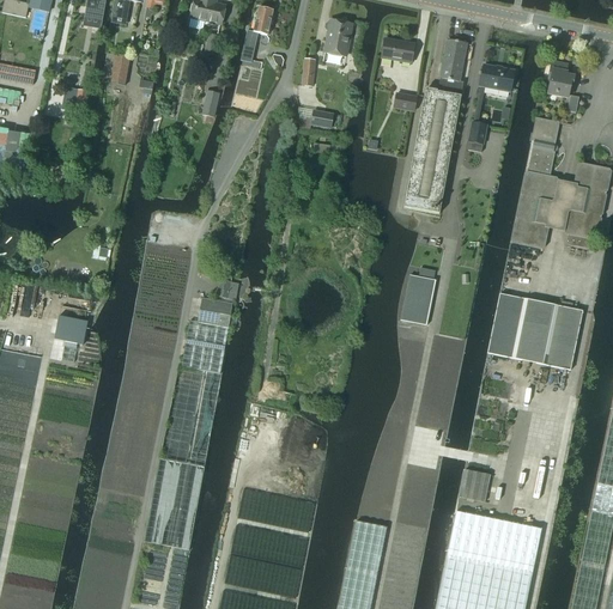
[(1,10),(13,13),(17,0),(4,0),(1,10)]
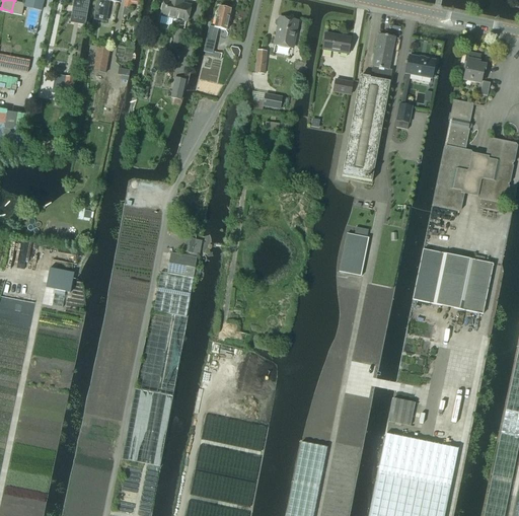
[(14,0),(11,11),(21,13),(24,1),(19,0),(14,0)]
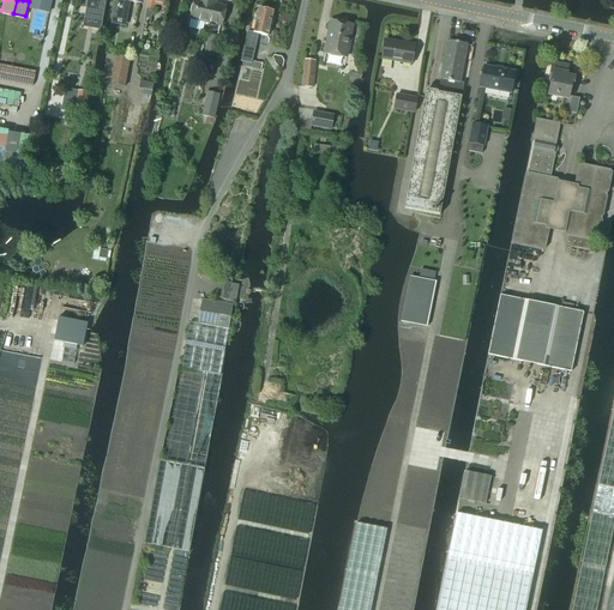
[(31,0),(30,6),(49,10),(50,0),(31,0)]
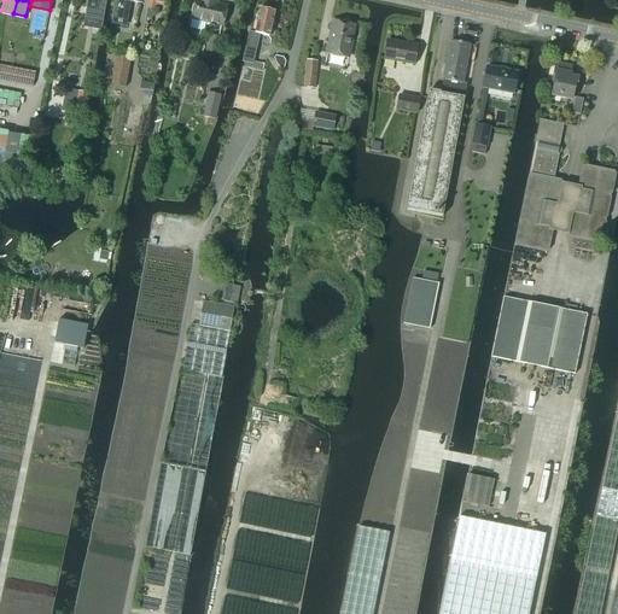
[(88,0),(86,13),(103,17),(105,0),(88,0)]
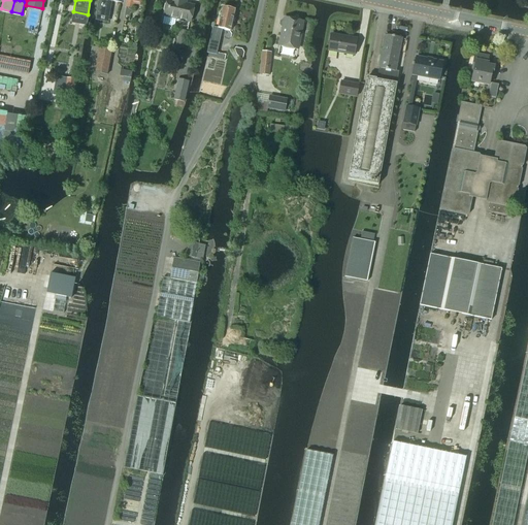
[(99,0),(97,11),(98,11),(109,13),(111,0),(121,0),(99,0)]
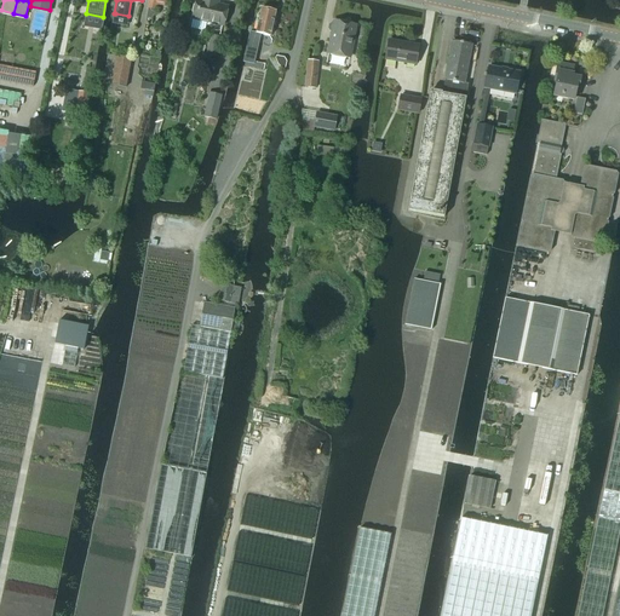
[(149,0),(149,5),(148,5),(145,18),(151,19),(154,6),(156,6),(158,0),(165,0),(149,0)]
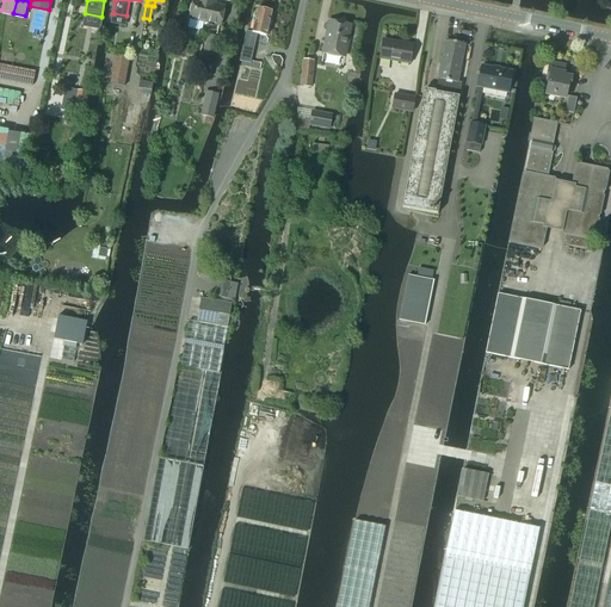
[(215,1),(215,0),(193,0),(190,16),(221,23),(224,4),(215,1)]
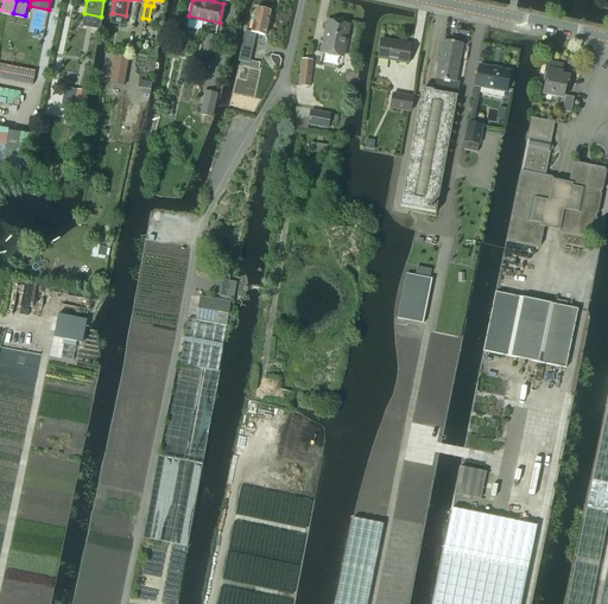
[(239,57),(241,58),(249,59),(257,30),(265,32),(271,8),(257,6),(251,30),(247,29),(245,27),(239,57)]
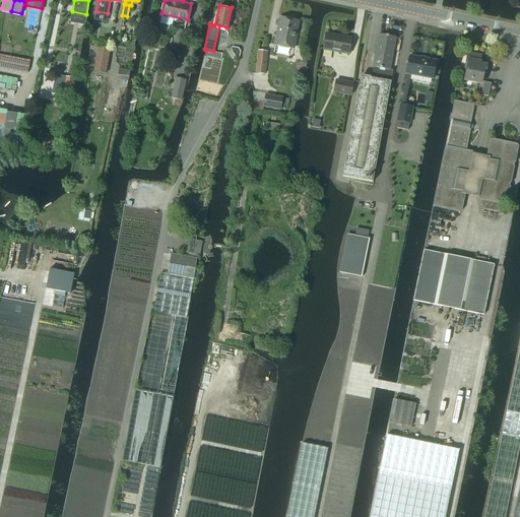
[(275,42),(294,46),(299,18),(280,14),(280,16),(278,16),(276,17),(275,21),(276,23),(279,23),(275,42)]
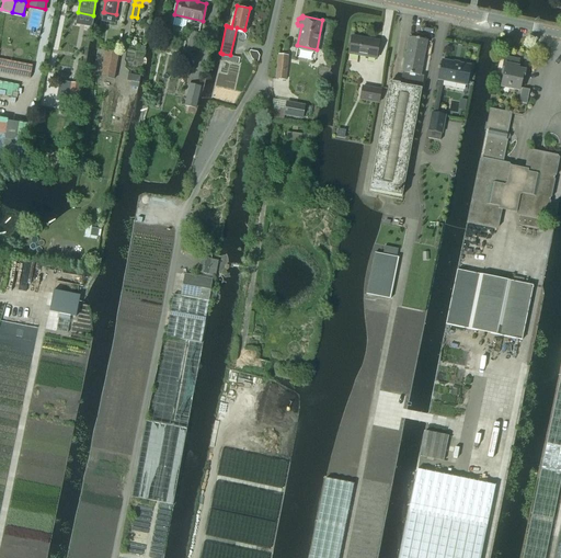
[(192,30),(187,46),(196,48),(199,31),(192,30)]
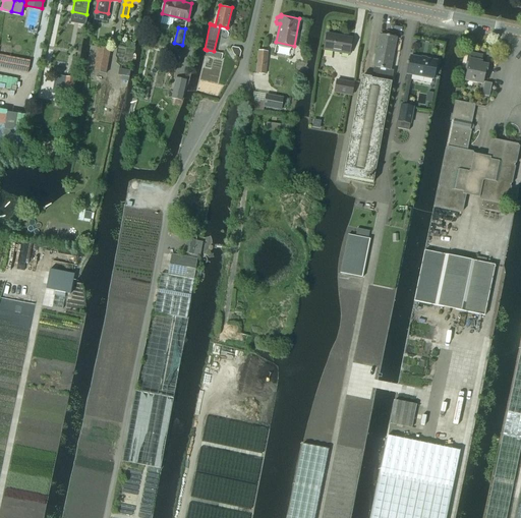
[(349,51),(352,35),(327,31),(325,47),(349,51)]
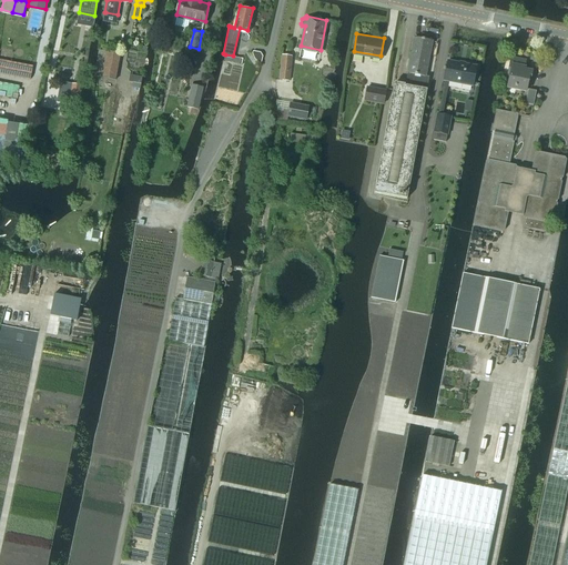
[(422,114),(427,86),(429,73),(425,73),(433,38),(424,36),(422,36),(414,34),(407,70),(411,70),(408,82),(394,80),(374,190),(407,195),(419,124),(416,123),(418,113),(422,114)]
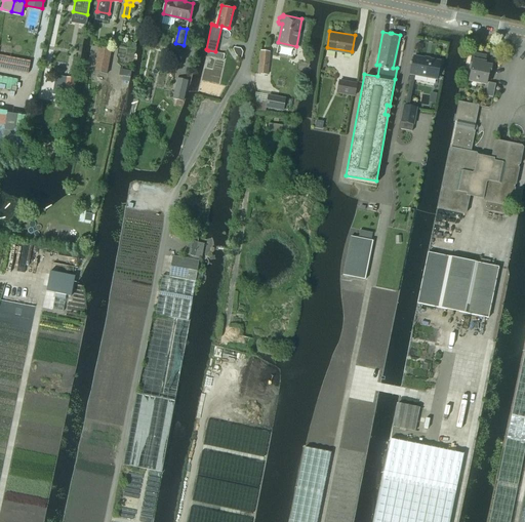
[(87,68),(92,69),(107,72),(111,47),(103,45),(91,43),(87,68)]
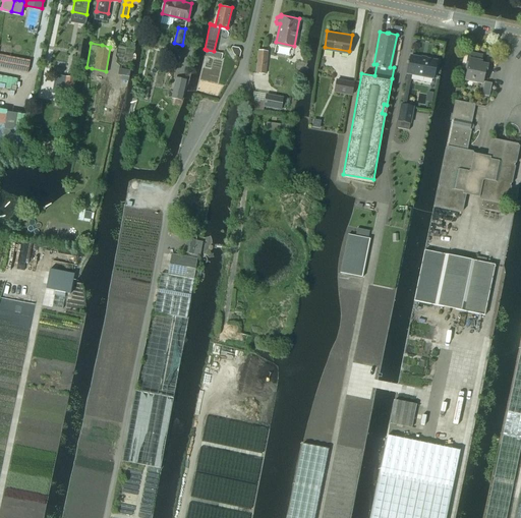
[(256,69),(266,70),(268,49),(259,48),(256,69)]
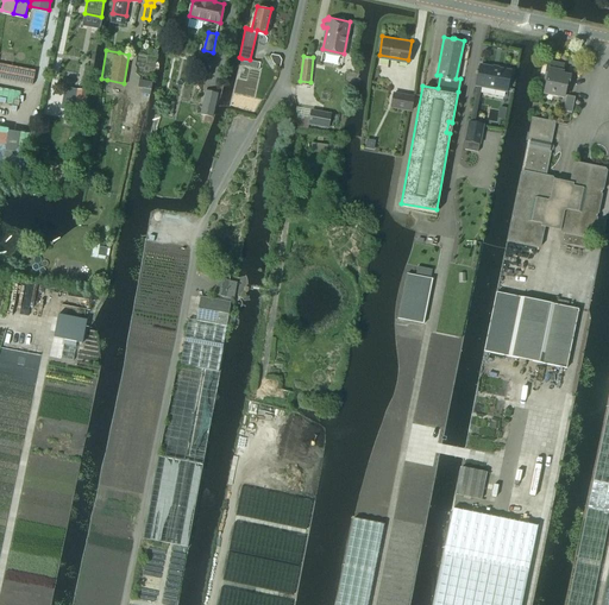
[(545,79),(546,79),(544,90),(545,90),(546,88),(553,89),(552,93),(564,95),(566,82),(567,83),(570,75),(562,74),(564,64),(558,63),(558,61),(548,58),(545,79)]
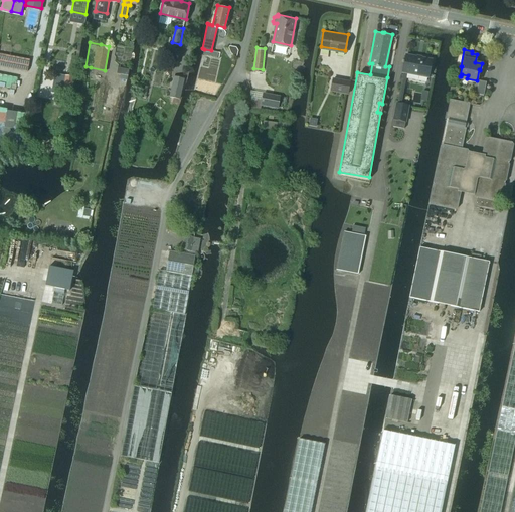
[(406,52),(402,70),(406,70),(428,75),(432,57),(406,52)]
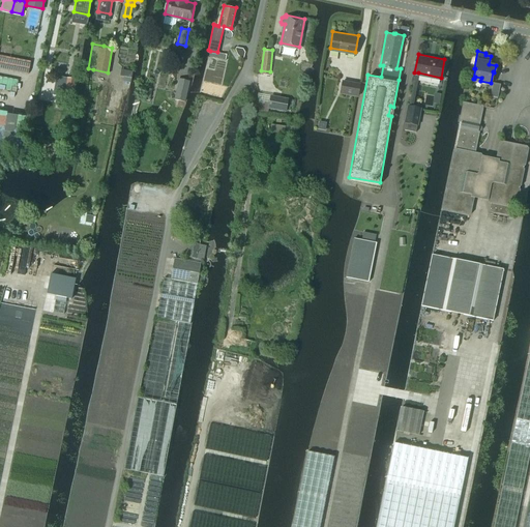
[(133,68),(121,67),(120,74),(123,74),(122,79),(130,80),(133,68)]
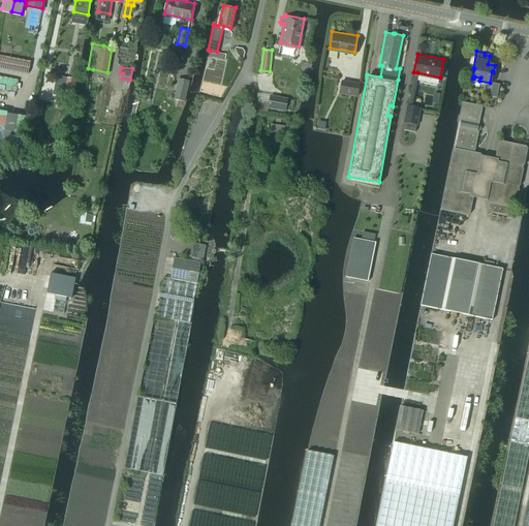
[(67,84),(65,94),(72,96),(76,78),(57,74),(55,82),(67,84)]
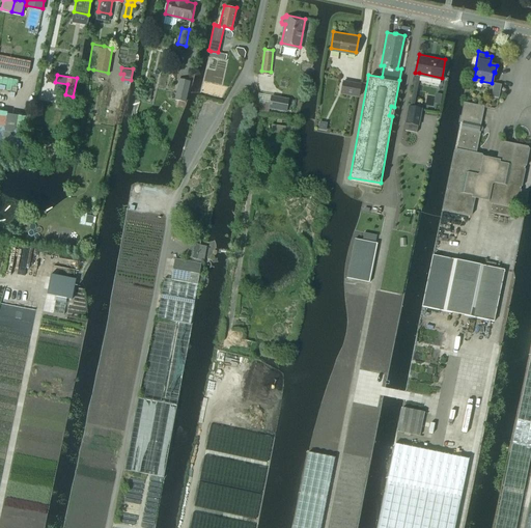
[(178,77),(174,98),(186,100),(190,79),(178,77)]
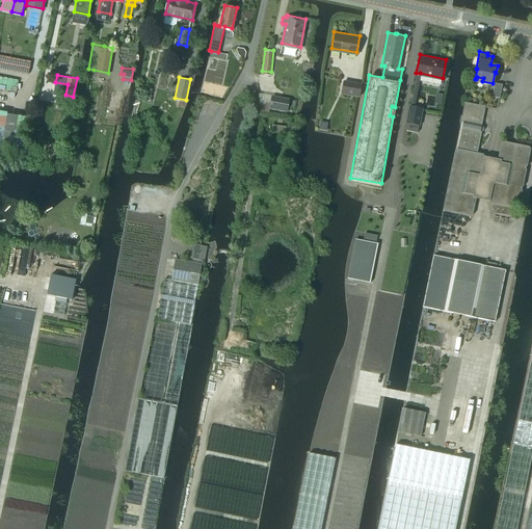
[(360,94),(362,82),(344,79),(342,90),(360,94)]
